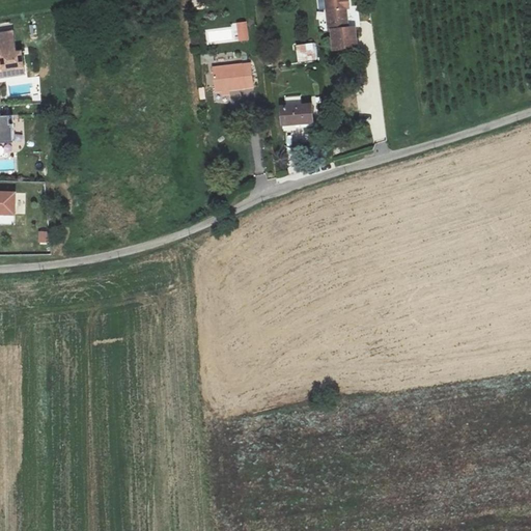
[(333,29),(335,48),(347,47),(357,46),(355,26),(347,27),(345,6),(348,5),(347,0),(326,0),(330,29),(333,29)]
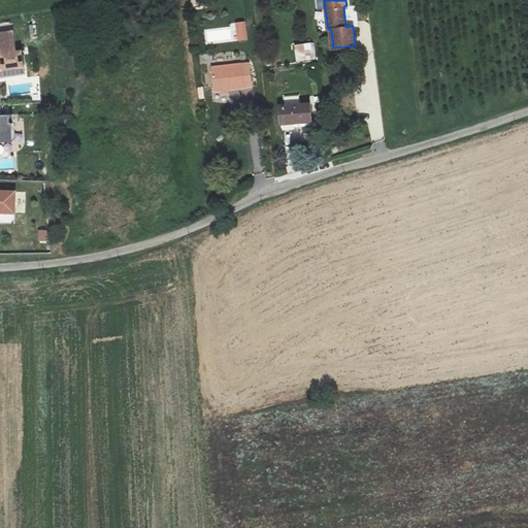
[(236,23),(238,40),(248,39),(244,22),(236,23)]
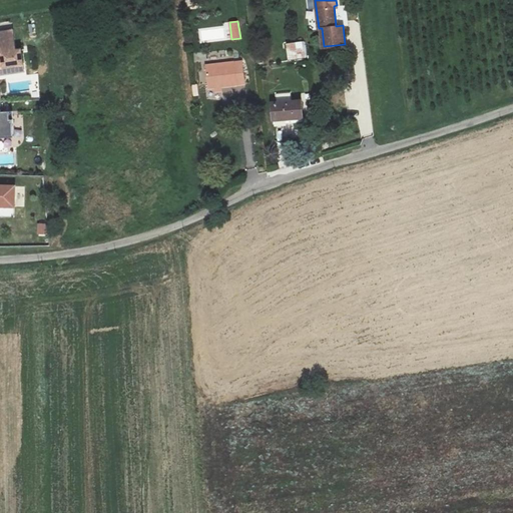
[(0,75),(6,74),(5,71),(13,69),(13,67),(21,66),(18,52),(13,53),(9,34),(0,35),(0,75)]
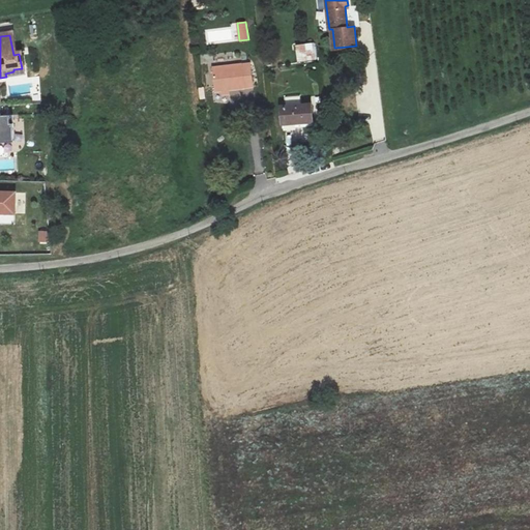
[(295,45),(297,62),(317,59),(315,41),(295,45)]
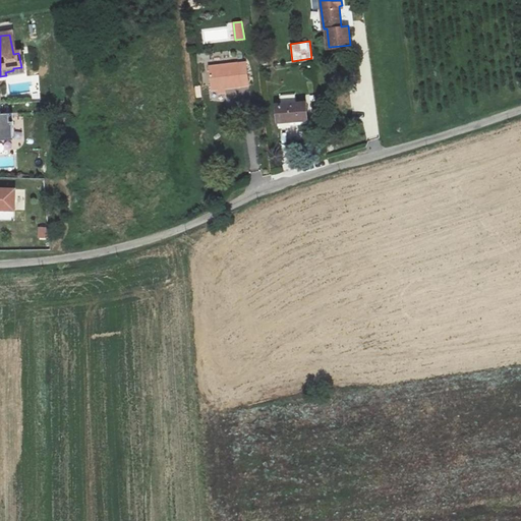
[(210,92),(215,92),(247,88),(244,64),(212,68),(207,69),(210,92)]
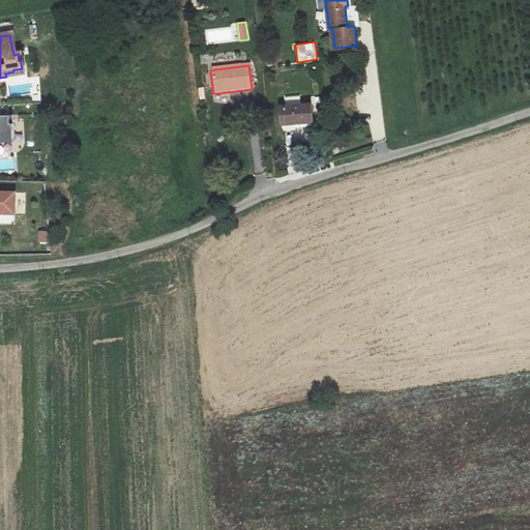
[(5,74),(6,77),(23,74),(22,68),(13,69),(13,71),(5,74)]
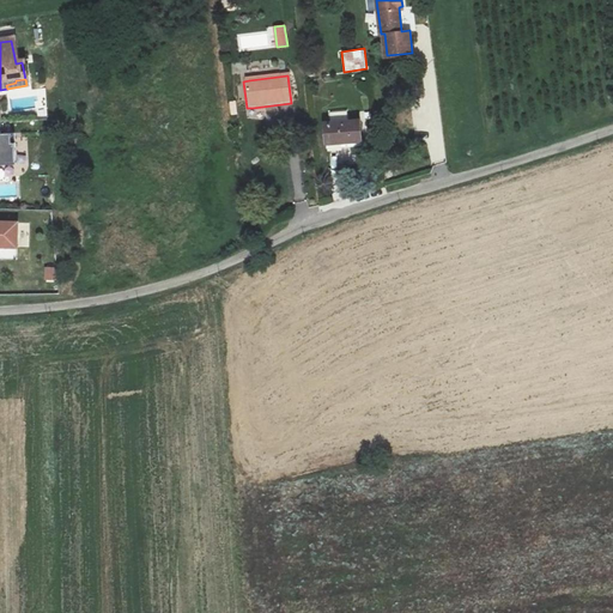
[(325,122),(327,150),(360,146),(358,119),(325,122)]
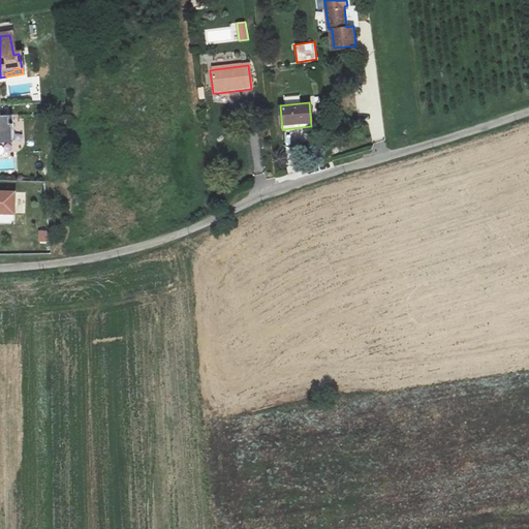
[(0,105),(0,143),(13,143),(13,117),(1,117),(0,105)]
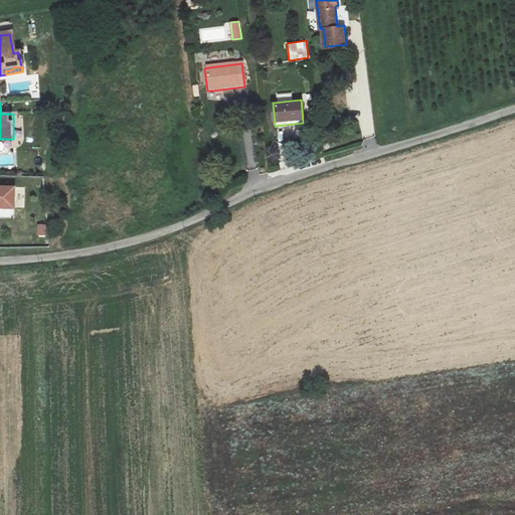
[(14,186),(0,185),(0,215),(9,215),(9,206),(14,206),(14,186)]
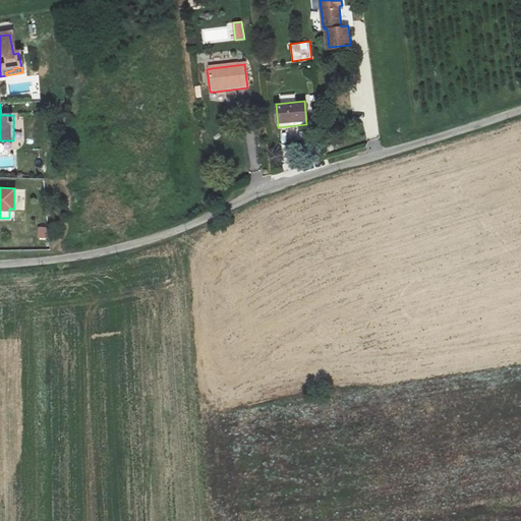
All buildings are outlined.
